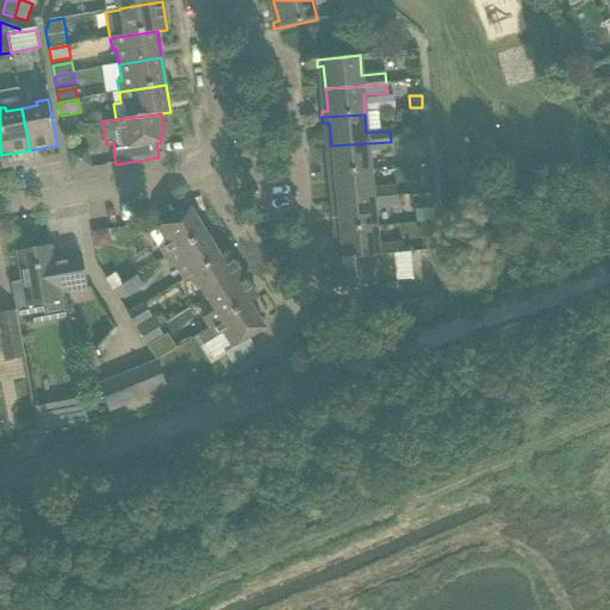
[(327,168),(328,174),(368,172),(367,153),(391,150),(391,142),(331,145),(332,168),(327,168)]
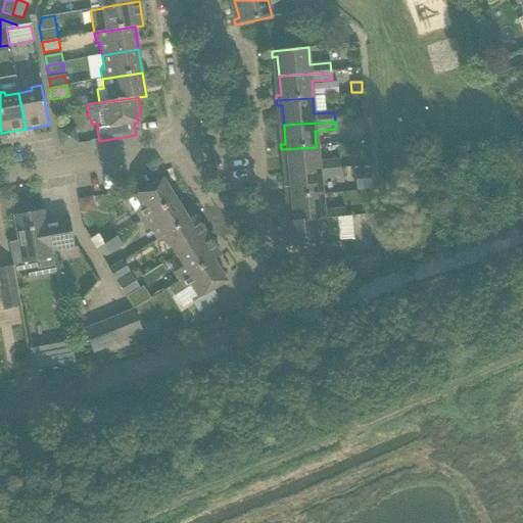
[(286,154),(288,174),(338,171),(337,161),(318,162),(316,147),(281,149),(281,154),(286,154)]
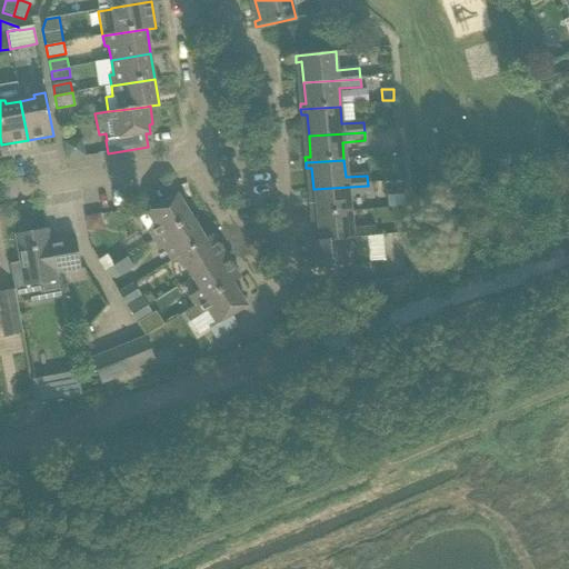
[(310,210),(310,216),(348,213),(347,196),(369,193),(368,186),(313,189),(316,209),(310,210)]
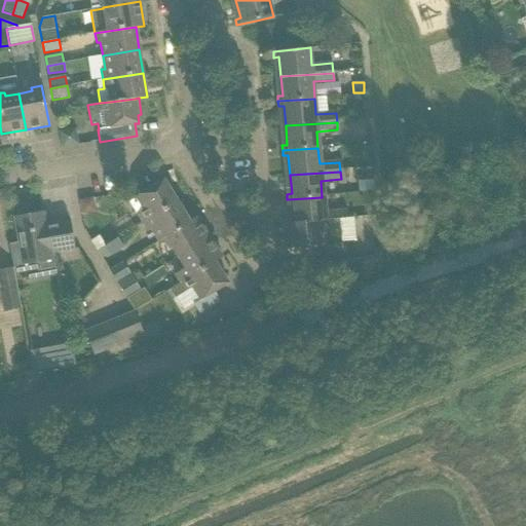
[(137,215),(142,223),(177,201),(163,180),(146,190),(140,180),(119,193),(125,203),(129,201),(137,215)]
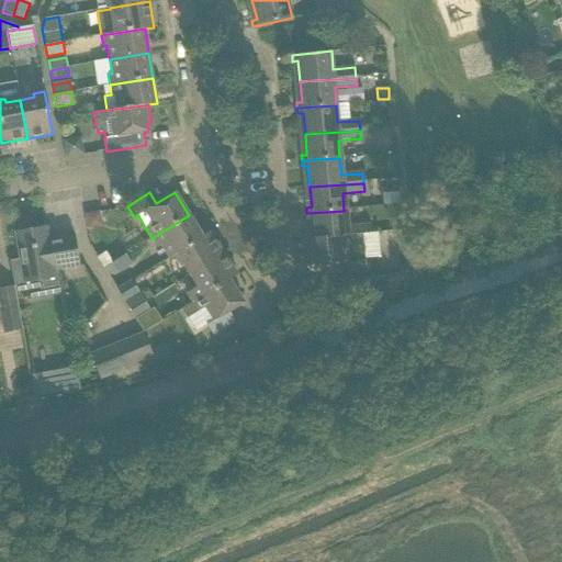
[(313,217),(315,238),(315,239),(379,235),(379,232),(367,233),(367,226),(345,228),(344,211),(306,213),(307,218),(313,217)]
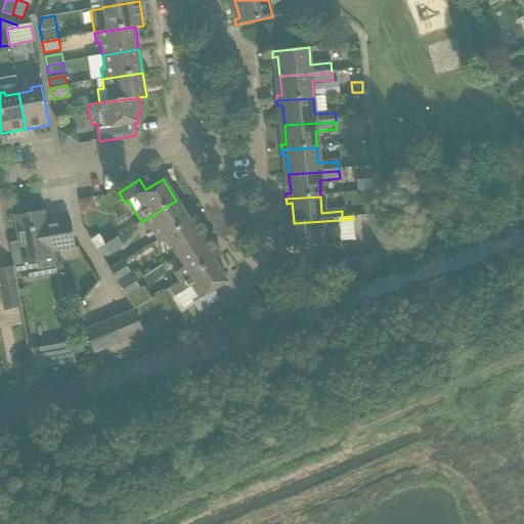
[(158,241),(162,238),(162,237),(188,220),(176,201),(141,222),(147,230),(150,228),(158,241)]
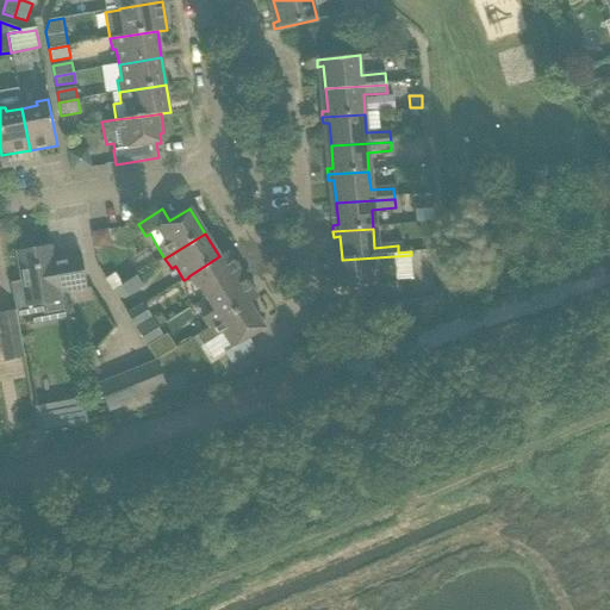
[(11,282),(16,311),(18,325),(47,319),(43,305),(60,302),(58,294),(87,290),(85,278),(80,254),(53,260),(50,247),(17,253),(22,281),(11,282)]
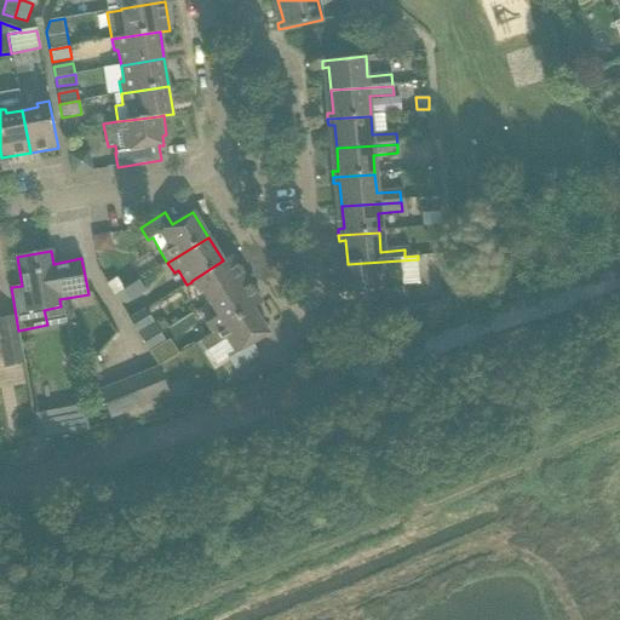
[(201,288),(210,303),(247,280),(231,256),(223,260),(191,281),(191,282),(197,291),(201,288)]
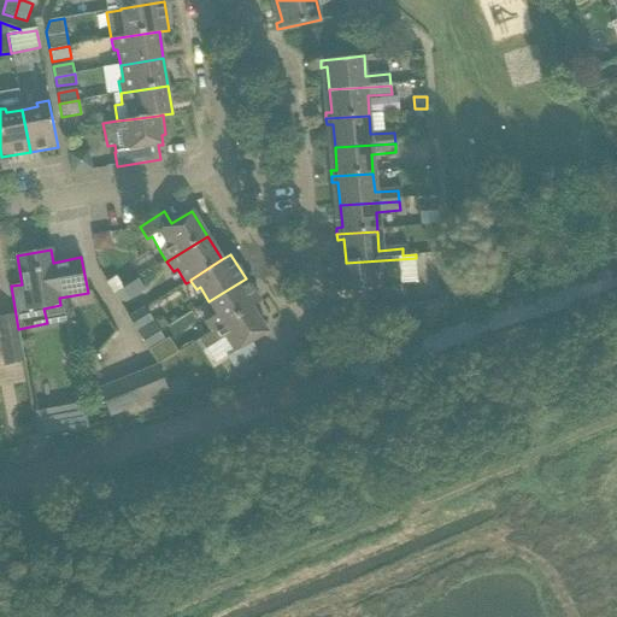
[(346,263),(346,262),(339,262),(341,286),(334,286),(335,293),(377,291),(378,303),(401,300),(400,287),(395,287),(395,283),(417,282),(416,258),(346,263)]
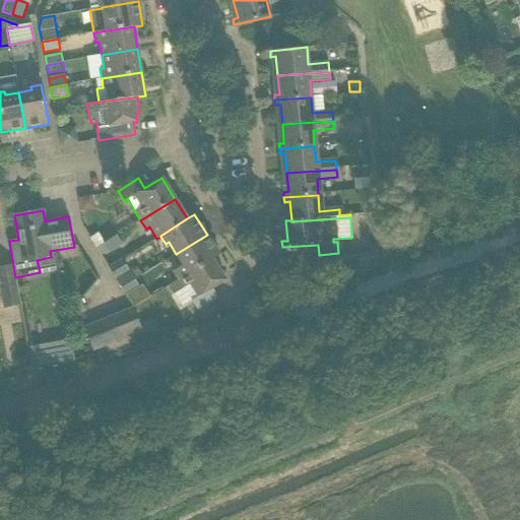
[(172,272),(177,279),(185,275),(212,259),(219,255),(207,235),(176,254),(183,265),(172,272)]
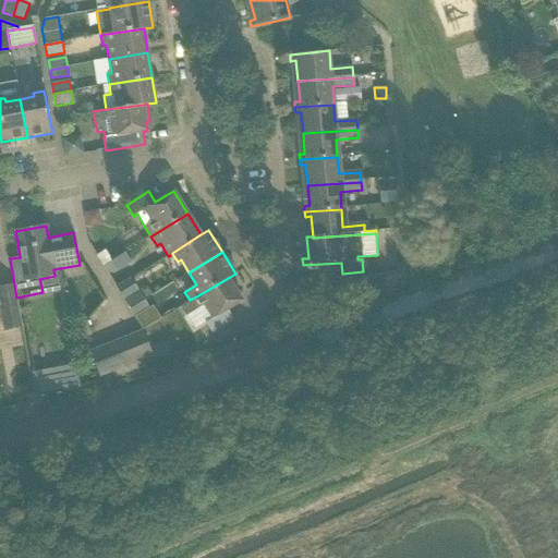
[(110,262),(116,271),(131,262),(125,253),(110,262)]
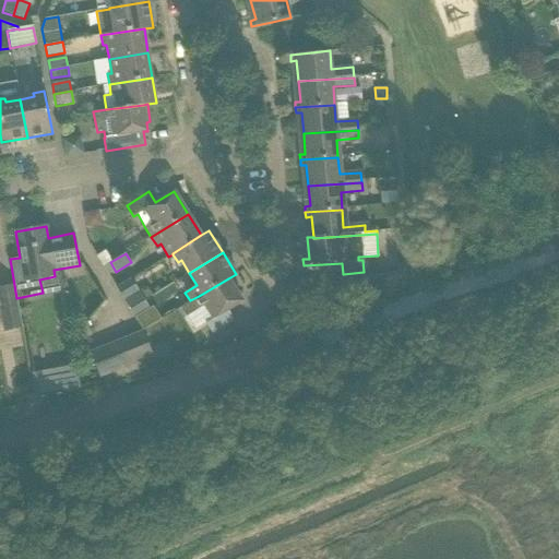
[(406,271),(363,275),(363,284),(395,281),(406,280),(406,276),(406,271)]
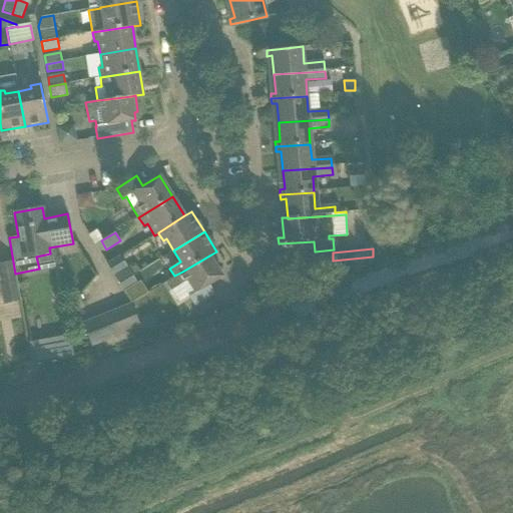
[(182,272),(174,276),(165,282),(171,291),(187,281),(194,293),(188,297),(194,308),(215,295),(208,285),(222,277),(209,255),(182,272)]
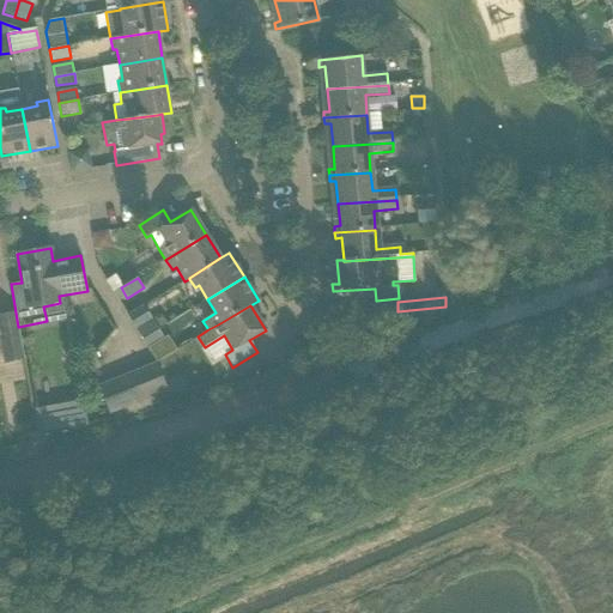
[(18,327),(16,313),(0,315),(0,334),(5,363),(24,359),(18,327)]
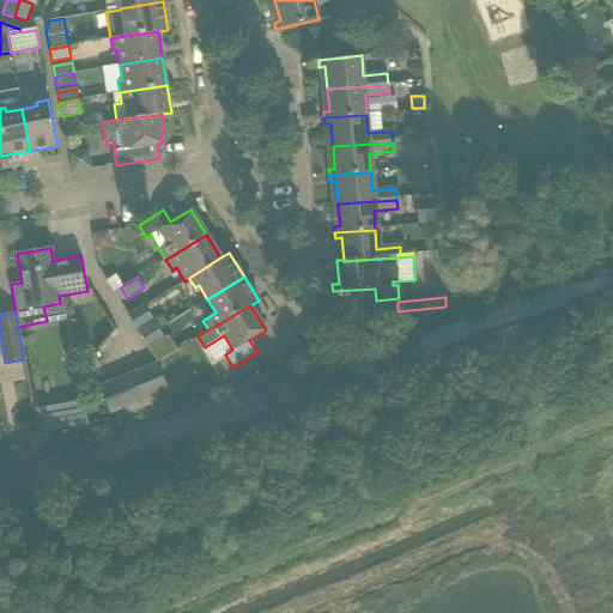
[(137,329),(143,339),(158,329),(152,319),(137,329)]
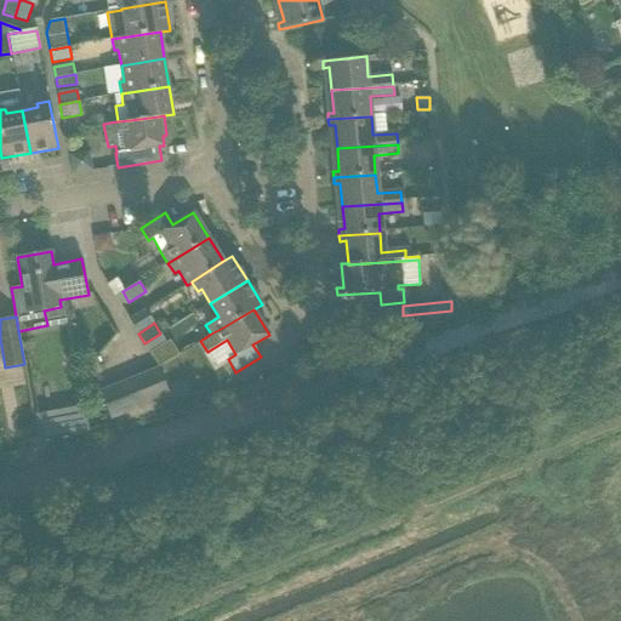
[(160,334),(144,343),(151,353),(167,343),(160,334)]
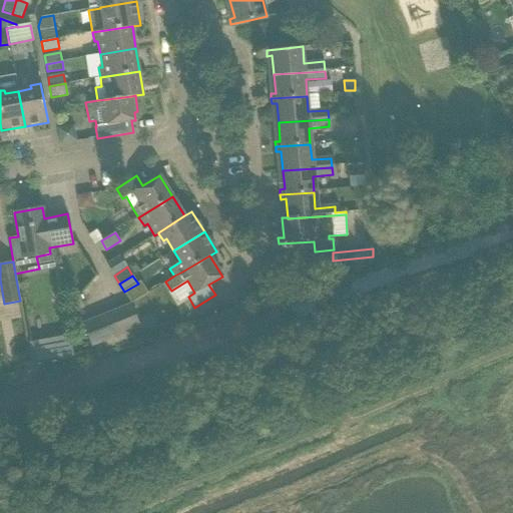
[(131,304),(120,309),(128,331),(140,327),(131,304)]
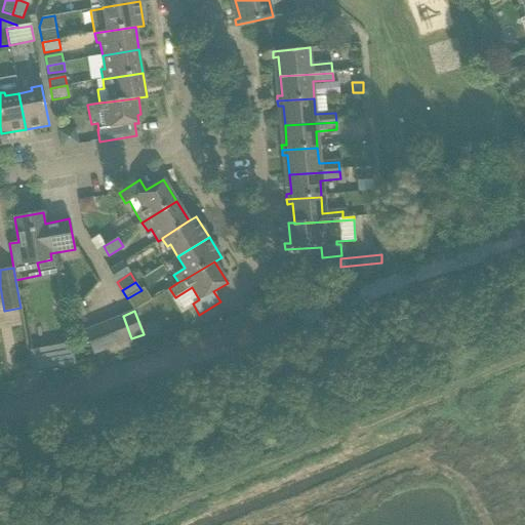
[(123,316),(111,320),(119,344),(131,338),(123,316)]
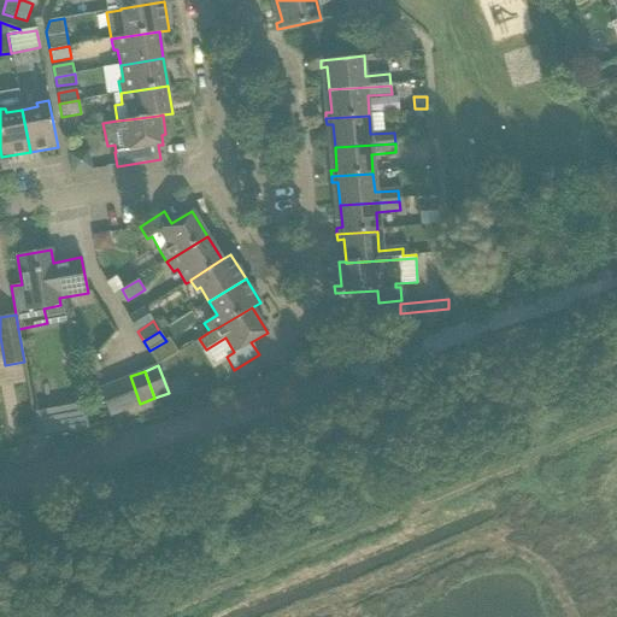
[(130,376),(117,382),(127,409),(140,404),(130,376)]
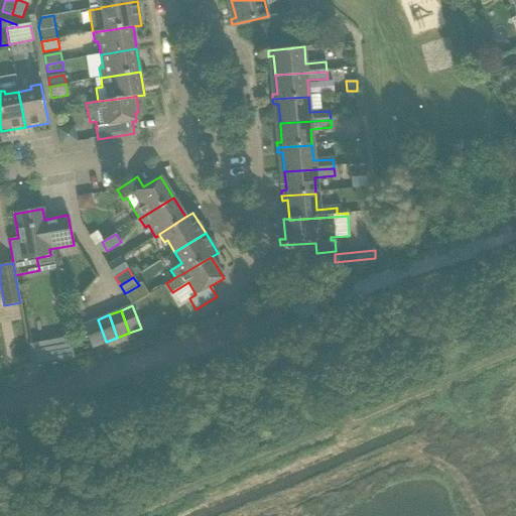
[(106,342),(98,319),(83,325),(92,348),(106,342)]
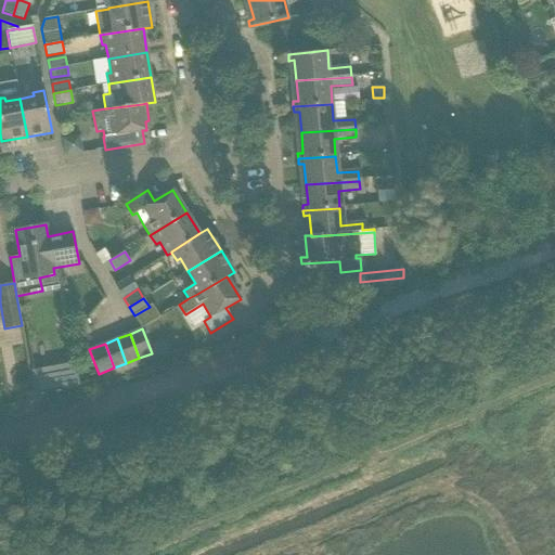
[(73,362),(57,365),(62,388),(77,386),(73,362)]
